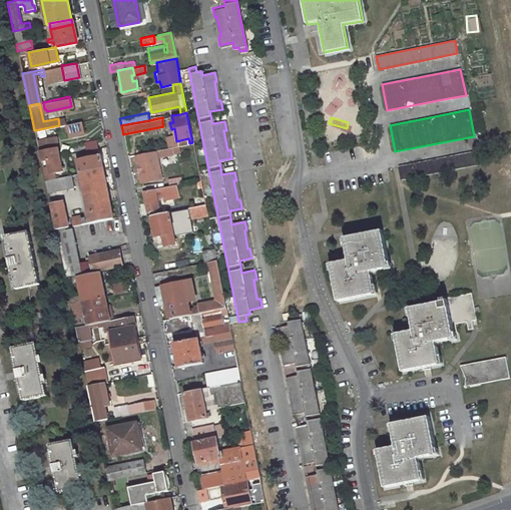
[(70,134),(82,131),(83,135),(83,137),(91,135),(88,120),(80,121),(80,120),(63,124),(64,129),(67,128),(68,134),(70,134)]
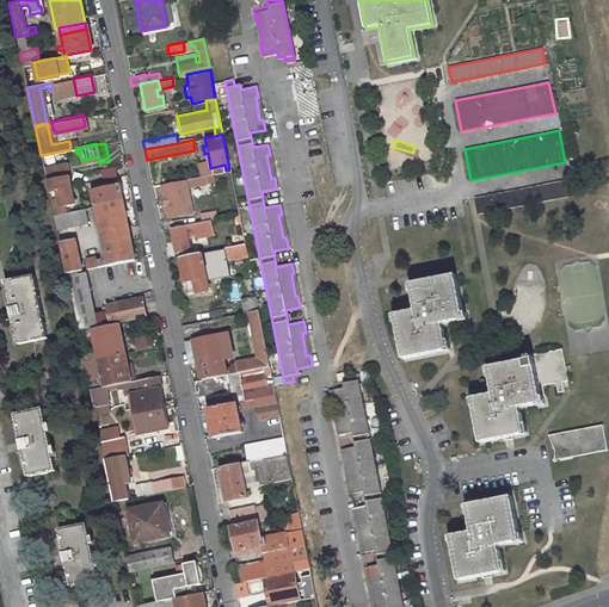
[(61,162),(43,167),(45,178),(63,174),(61,162)]
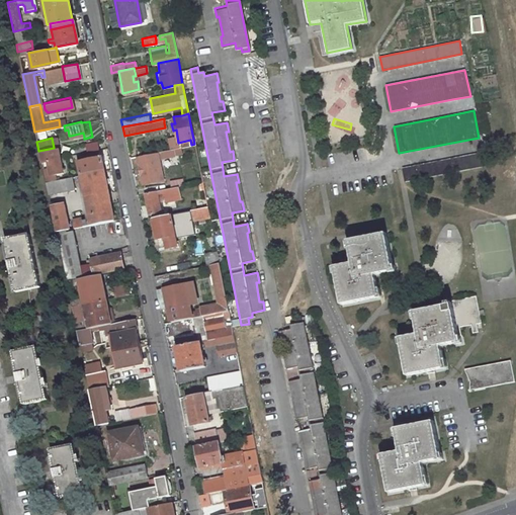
[(86,152),(97,148),(94,138),(82,142),(86,152)]
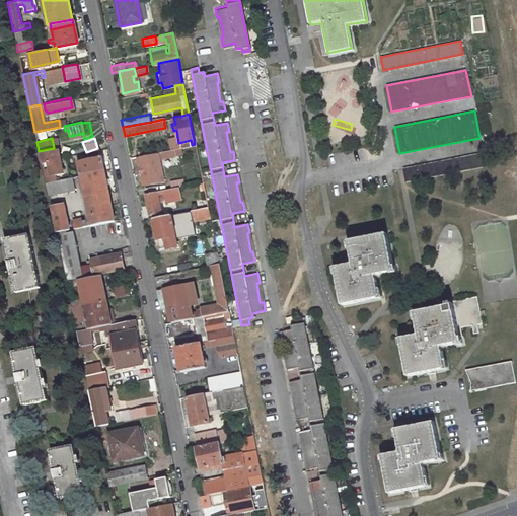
[(62,171),(57,147),(54,148),(39,151),(41,161),(47,160),(51,174),(62,171)]
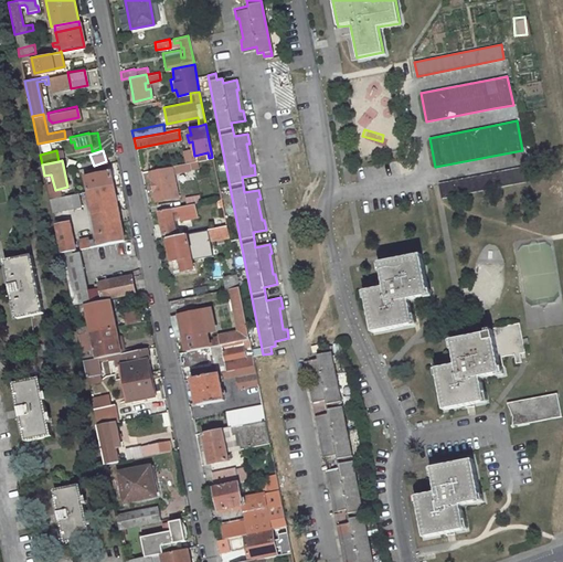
[(174,187),(172,172),(190,169),(189,167),(188,161),(149,169),(151,182),(148,183),(149,188),(152,187),(155,200),(173,197),(171,188),(174,187)]
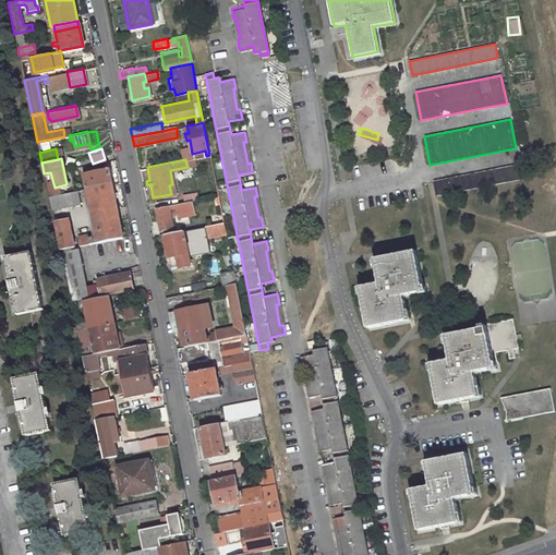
[(82,166),(86,186),(111,182),(107,161),(82,166)]
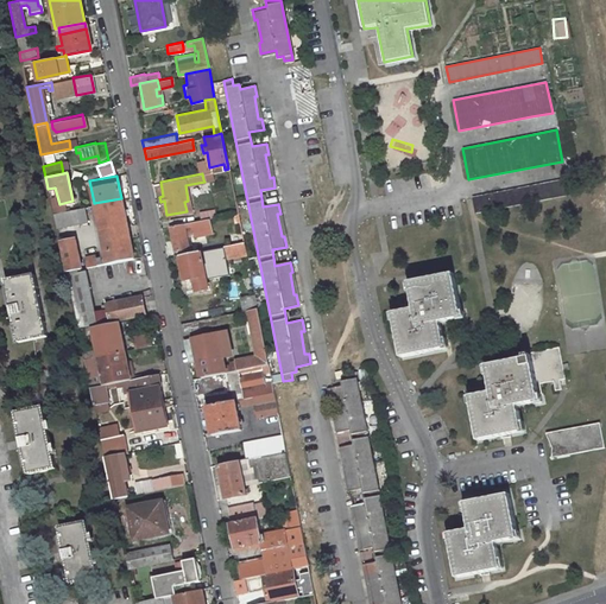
[(472,196),(475,213),(547,198),(568,194),(565,178),(472,196)]
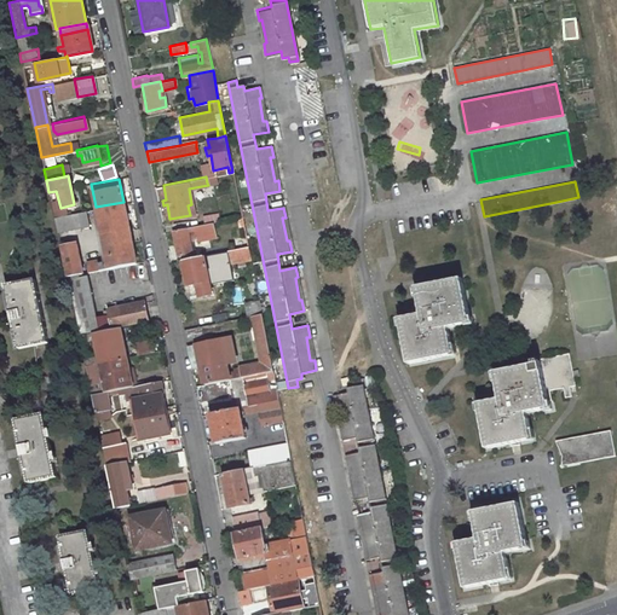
[(124,202),(96,207),(93,208),(93,212),(97,212),(102,238),(117,235),(116,231),(128,228),(124,202)]
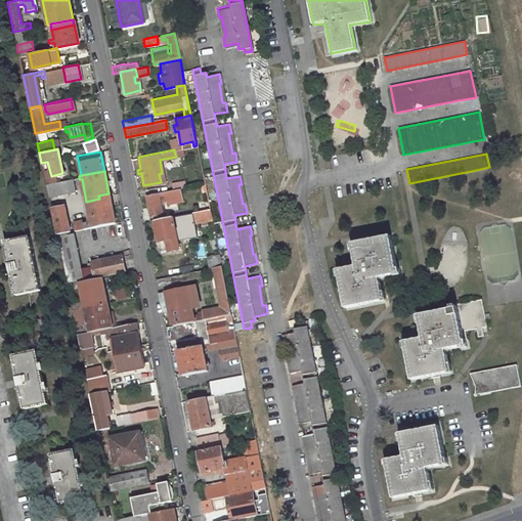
[(74,189),(72,178),(45,183),(47,194),(74,189)]
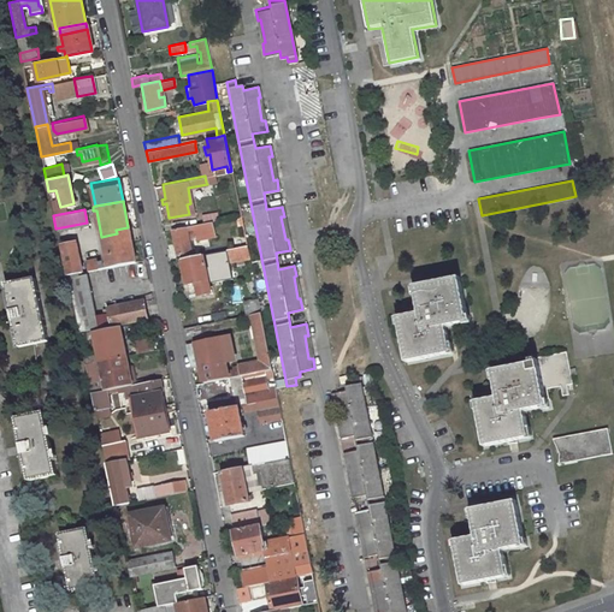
[(216,220),(214,212),(201,215),(202,223),(216,220)]
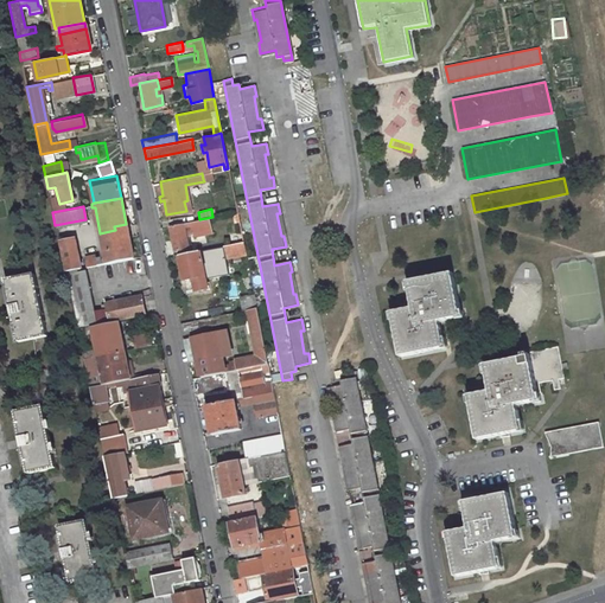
[(186,247),(184,232),(201,230),(199,219),(169,225),(173,249),(186,247)]
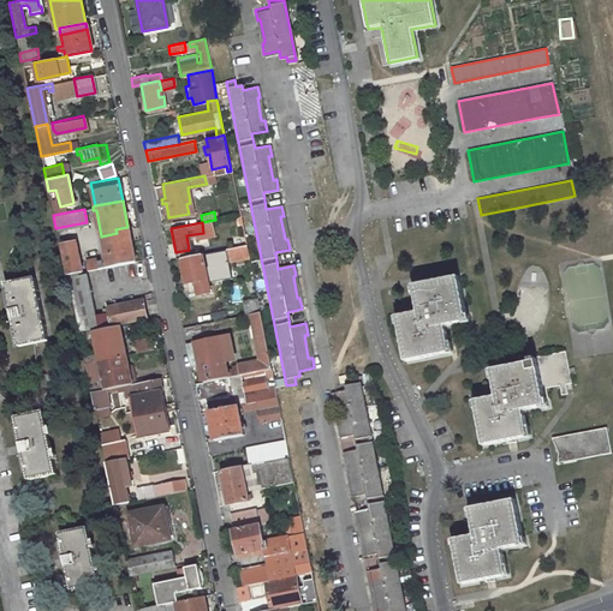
[(101,237),(102,243),(130,238),(128,227),(115,229),(117,233),(101,237)]
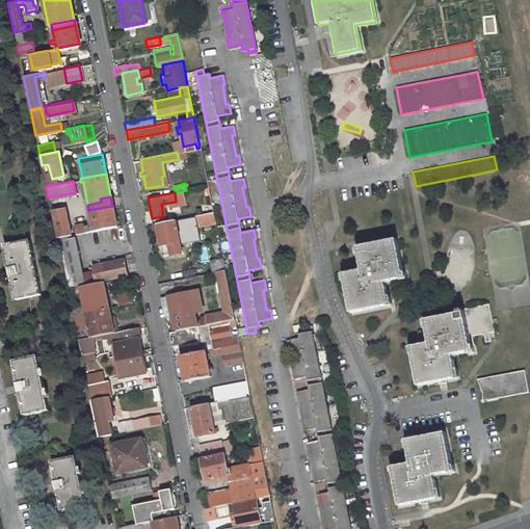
[(62,205),(50,208),(56,236),(71,234),(68,223),(64,208),(63,208),(62,205)]
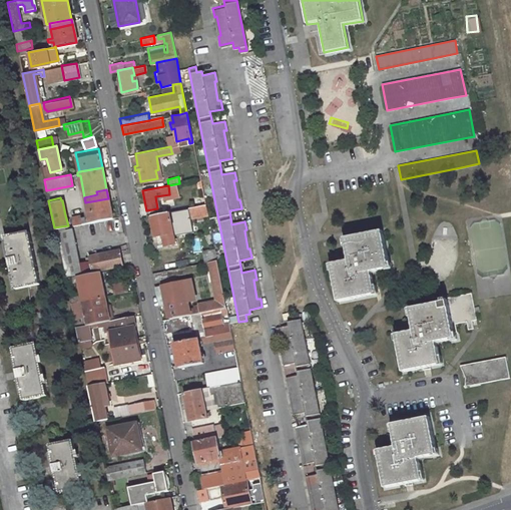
[(112,216),(108,198),(85,202),(88,217),(81,218),(80,214),(70,216),(72,224),(112,216)]
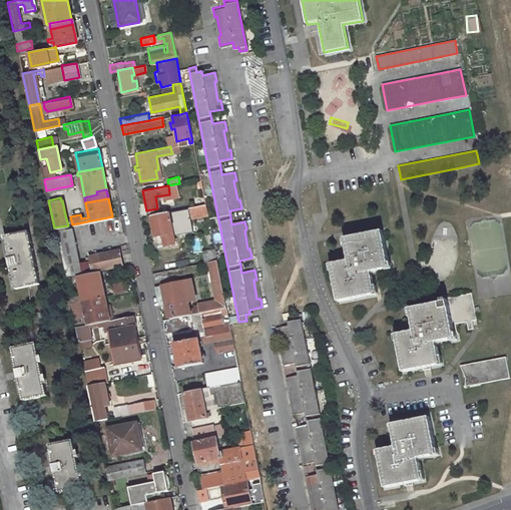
[(206,213),(204,203),(174,209),(176,219),(206,213)]
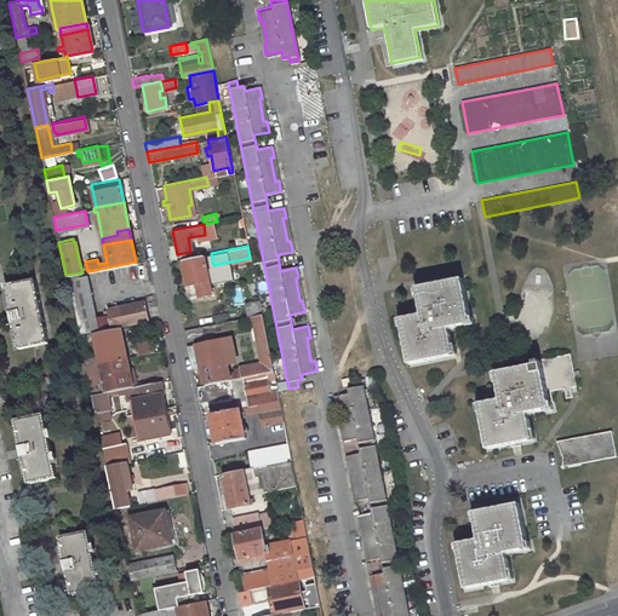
[(202,254),(182,259),(187,285),(199,282),(201,294),(210,293),(202,254)]
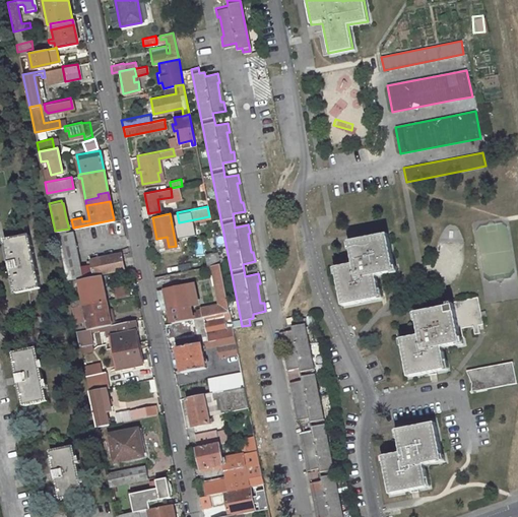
[(56,234),(66,280),(77,278),(92,275),(92,274),(123,268),(120,252),(86,259),(87,265),(81,266),(74,231),(56,234)]
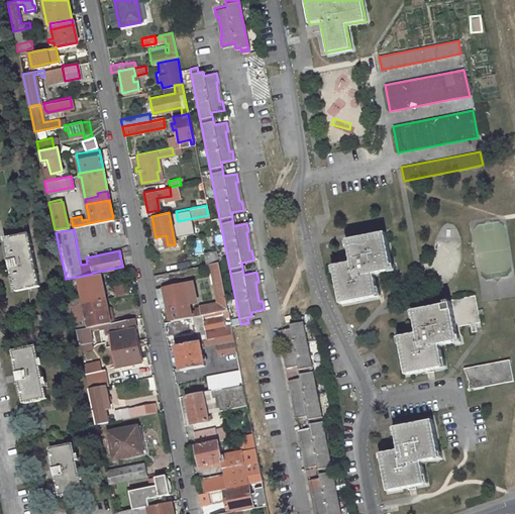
[(37,285),(27,231),(3,236),(13,289),(37,285)]
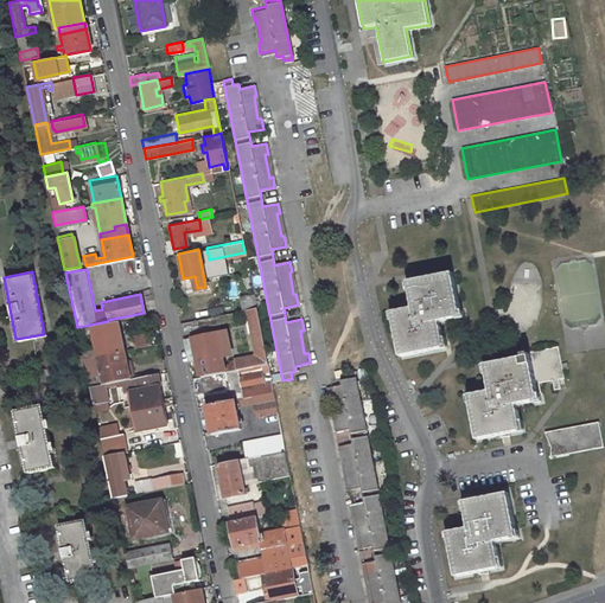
[(445,346),(439,320),(459,315),(451,271),(407,280),(412,306),(390,310),(399,355),(445,346)]
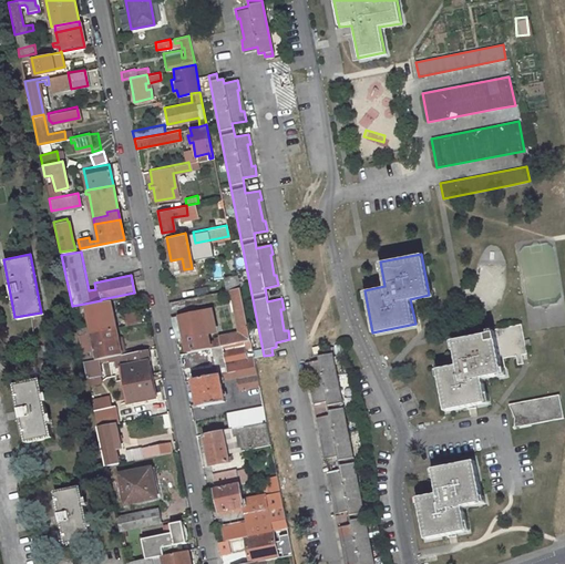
[(223,276),(225,289),(229,288),(238,286),(236,274),(223,276)]
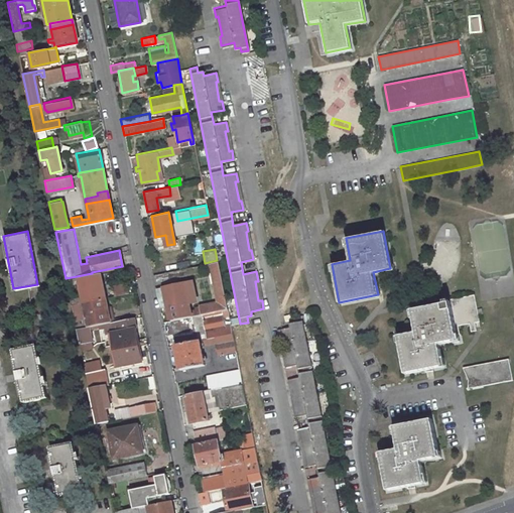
[(209,262),(210,267),(217,301),(198,304),(199,306),(195,307),(193,309),(188,309),(186,301),(189,300),(189,297),(186,297),(185,296),(194,294),(190,280),(155,288),(158,306),(166,305),(169,319),(202,312),(221,309),(227,307),(217,260),(209,262)]
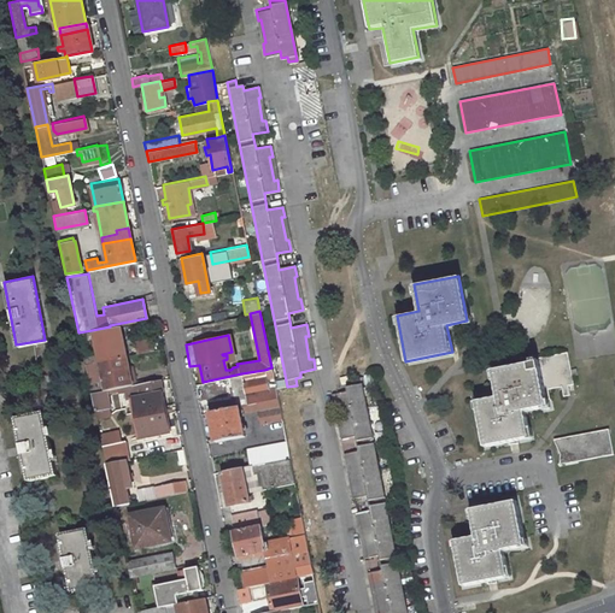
[(119,325),(110,326),(92,330),(98,360),(126,354),(119,325)]
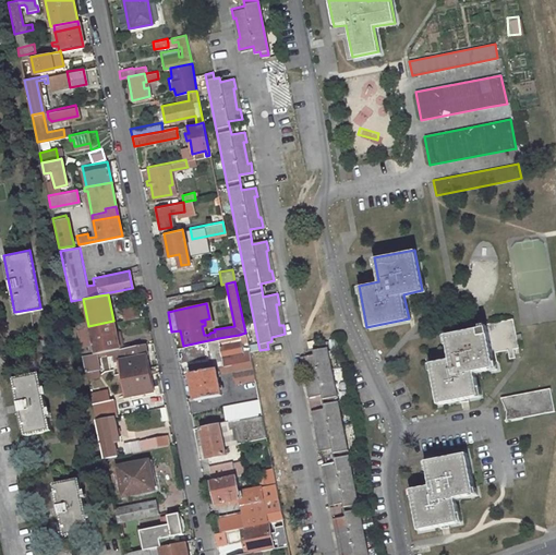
[(121,309),(123,320),(137,316),(135,305),(121,309)]
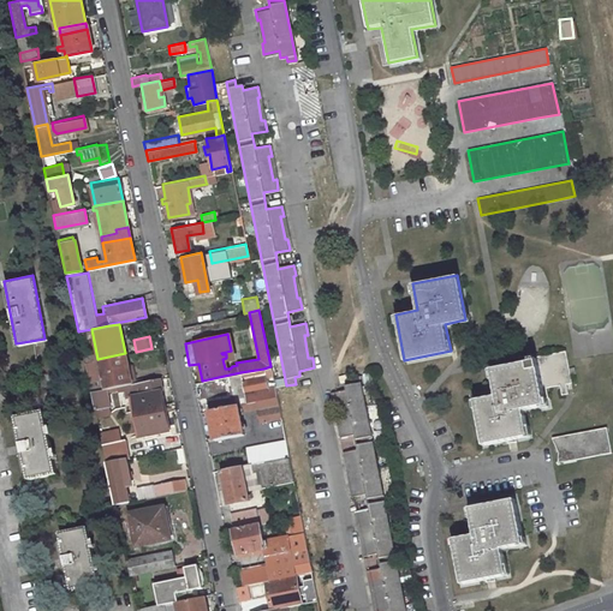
[(573,369),(572,361),(567,363),(564,347),(535,353),(535,354),(530,355),(530,359),(491,366),(497,394),(474,399),(482,444),(528,435),(523,408),(545,403),(543,396),(548,395),(546,385),(558,383),(560,394),(567,391),(565,382),(571,379),(569,370),(573,369)]
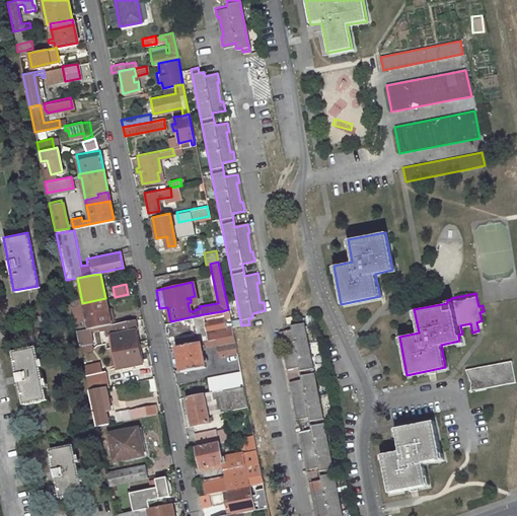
[(87,327),(111,323),(105,298),(82,303),(87,327)]
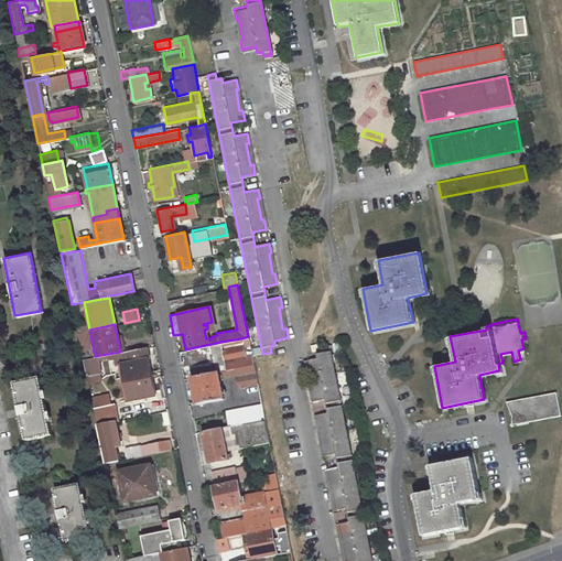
[(227,368),(234,367),(252,363),(251,354),(245,355),(241,338),(220,342),(225,360),(227,368)]
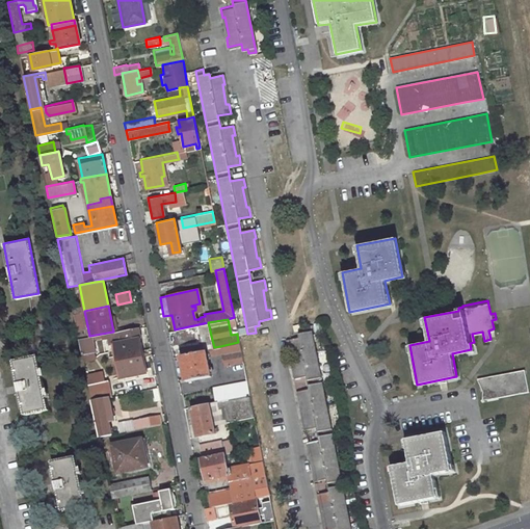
[(306,441),(307,450),(309,449),(313,470),(311,470),(313,479),(325,477),(328,490),(315,493),(317,502),(319,501),(323,522),(321,522),(322,528),(332,528),(336,528),(348,528),(309,323),(301,324),(302,331),(297,332),(298,335),(285,338),(287,347),(289,347),(293,367),(291,367),(292,376),(306,374),(308,387),(295,389),(296,399),(299,398),(302,418),(300,419),(302,427),(315,425),(318,439),(306,441)]
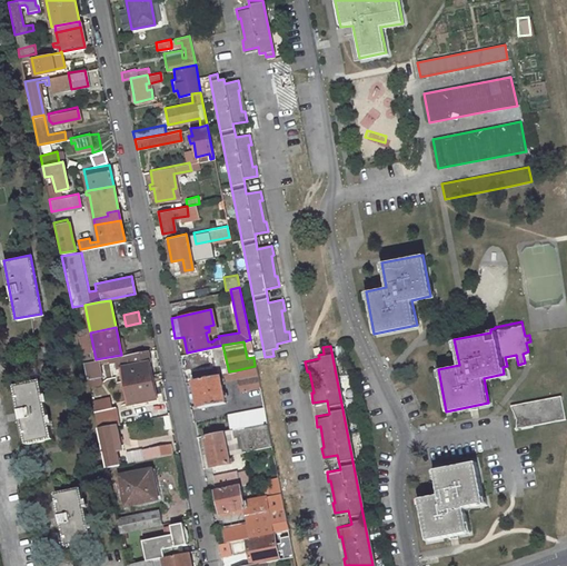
[(123,366),(118,367),(127,401),(157,395),(146,349),(121,355),(123,366)]
